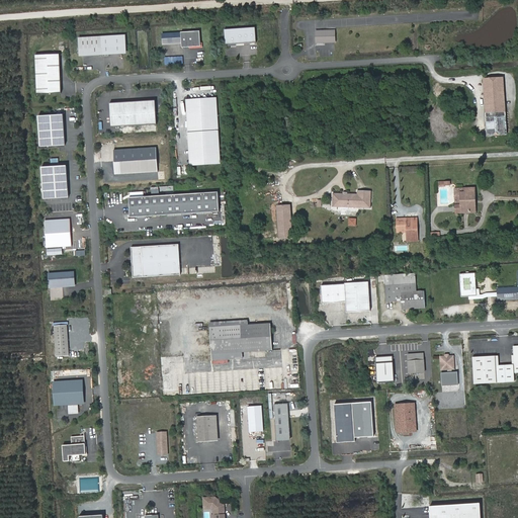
[(257,28),(226,30),(227,46),(257,44),(257,28)]
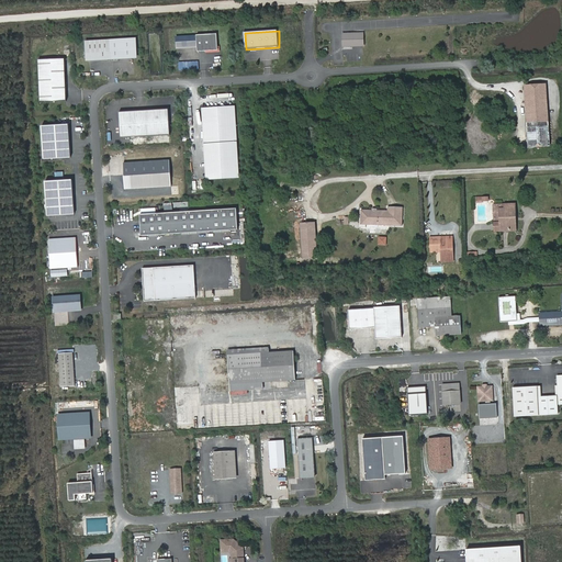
[(364,33),(343,33),(343,48),(366,47),(364,33)]
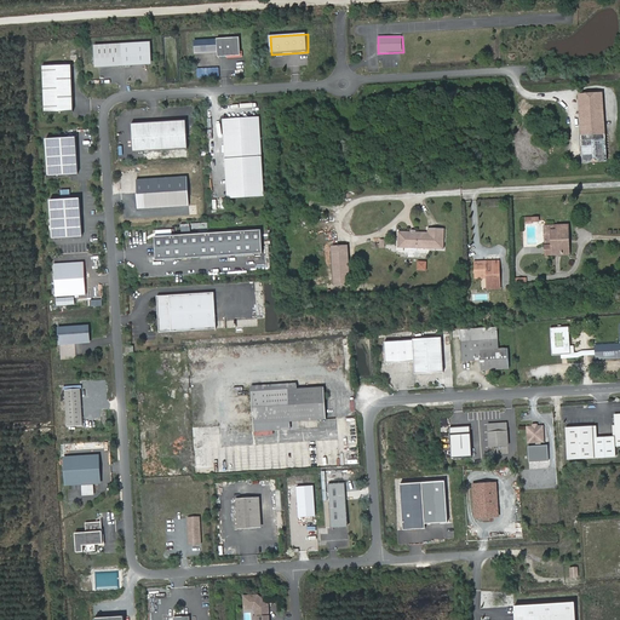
[(242,58),(241,38),(218,40),(219,59),(242,58)]
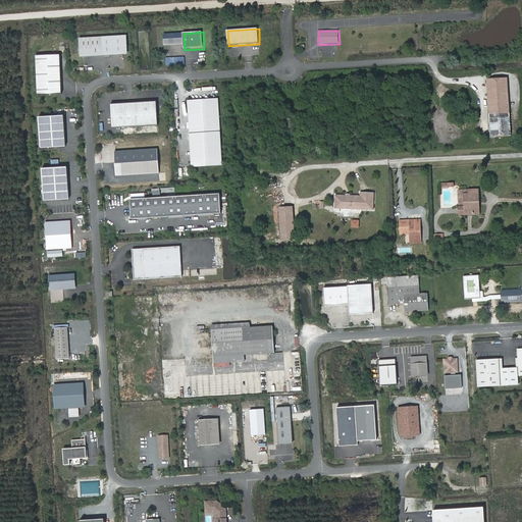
[(183,34),(164,35),(165,46),(184,45),(183,34)]
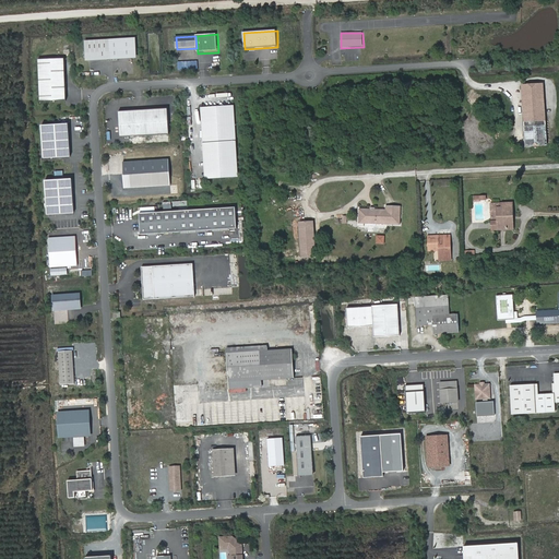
[(117,59),(117,40),(92,40),(92,59),(117,59)]
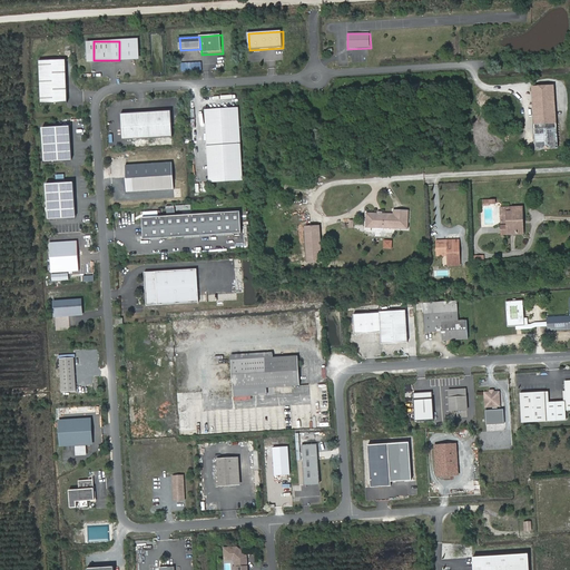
[(40,60),(40,102),(67,102),(66,59),(40,60)]
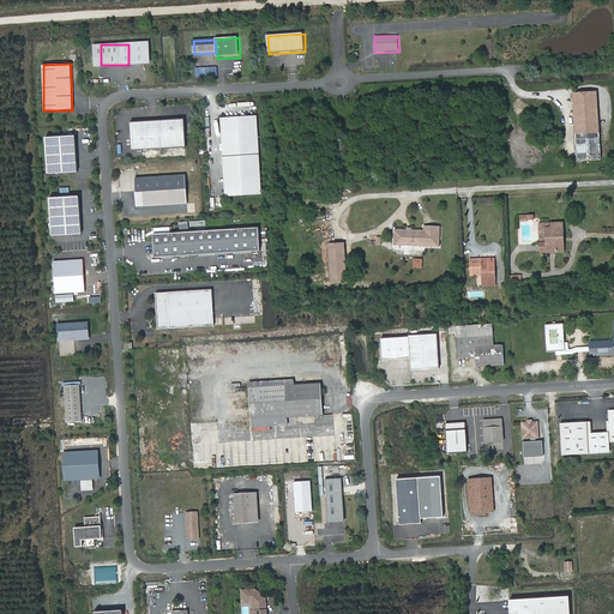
[(217,67),(196,66),(196,77),(217,77),(217,67)]
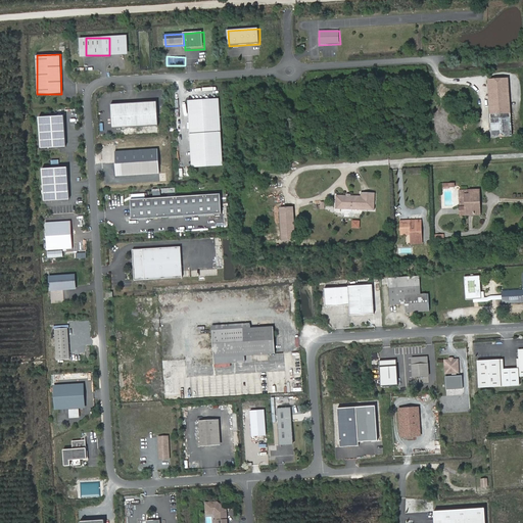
[(514,136),(510,78),(489,78),(493,138),(514,136)]
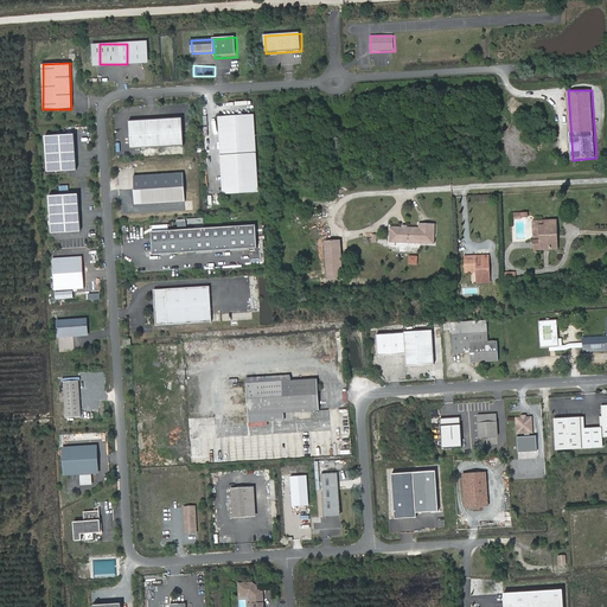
[(255,114),(219,116),(224,195),(261,192),(255,114)]
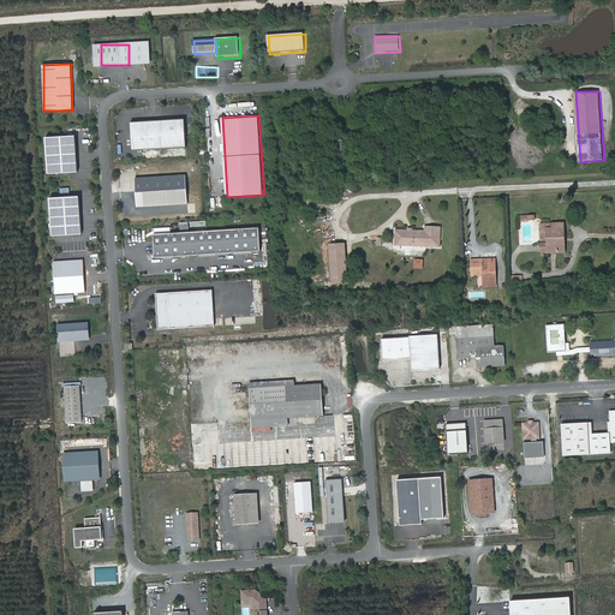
[(187,147),(186,119),(131,123),(133,150),(187,147)]
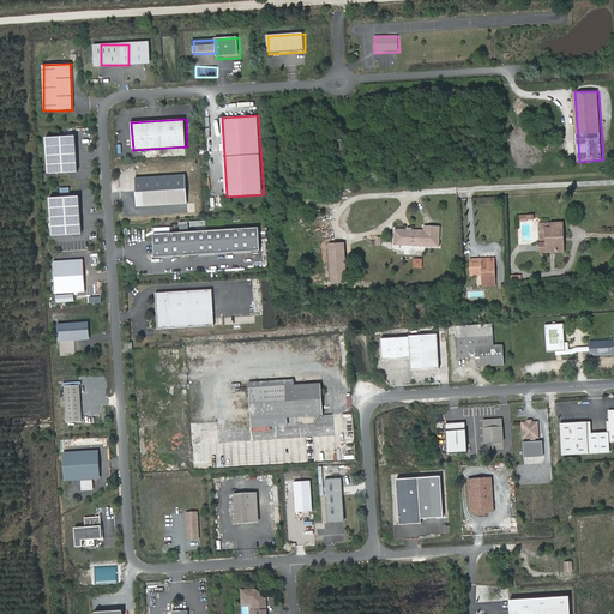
[(79,169),(79,133),(49,133),(49,169),(79,169)]
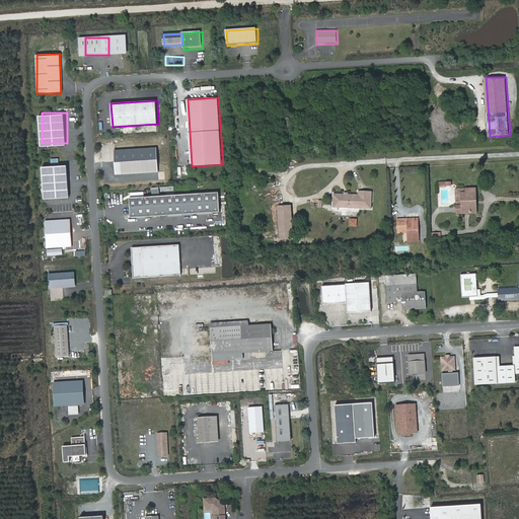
[(156,168),(155,145),(113,147),(114,171),(156,168)]
